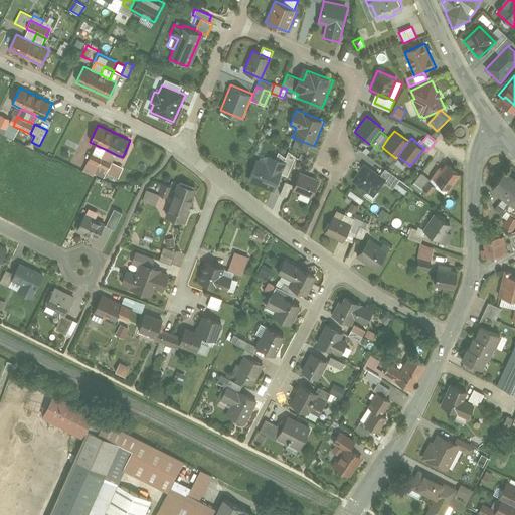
[(309,144),(296,139),(293,146),(306,152),(309,144)]
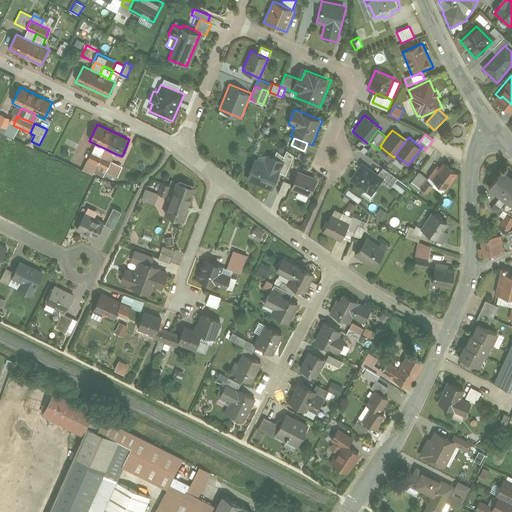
[(91,153),(100,157),(104,148),(95,144),(91,153)]
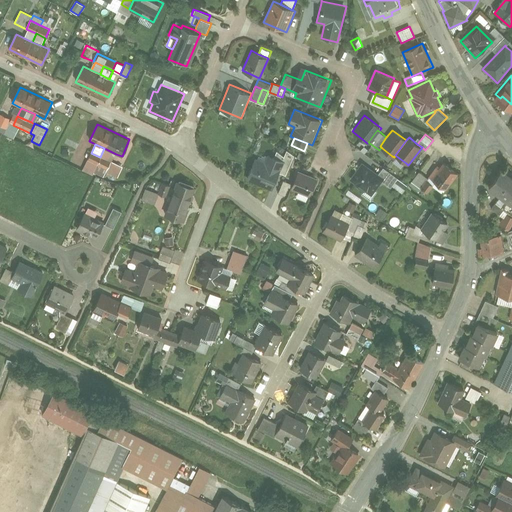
[(112,162),(116,154),(104,148),(100,157),(112,162)]
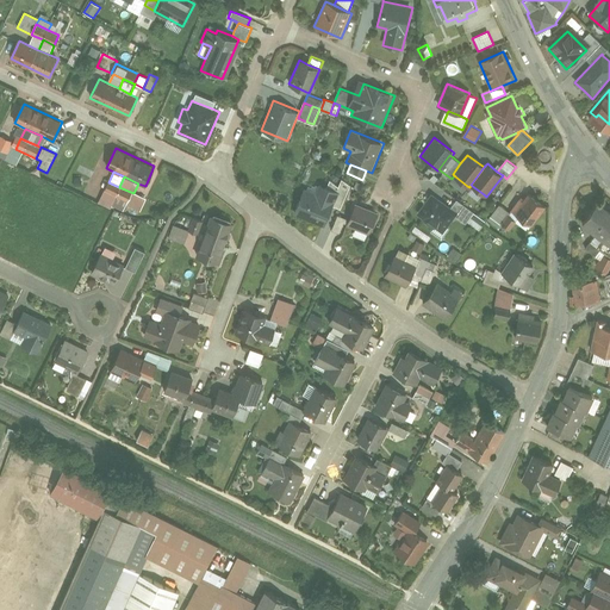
[(467,186),(455,176),(450,184),(462,193),(467,186)]
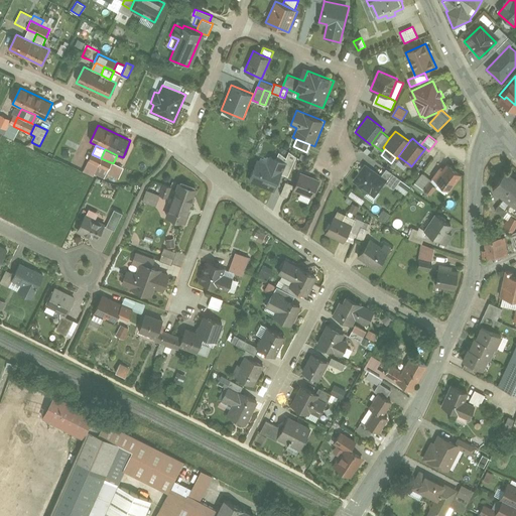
[(286,161),(282,172),(288,175),(291,168),(296,156),(289,151),(286,157),(279,151),(276,157),(286,161)]
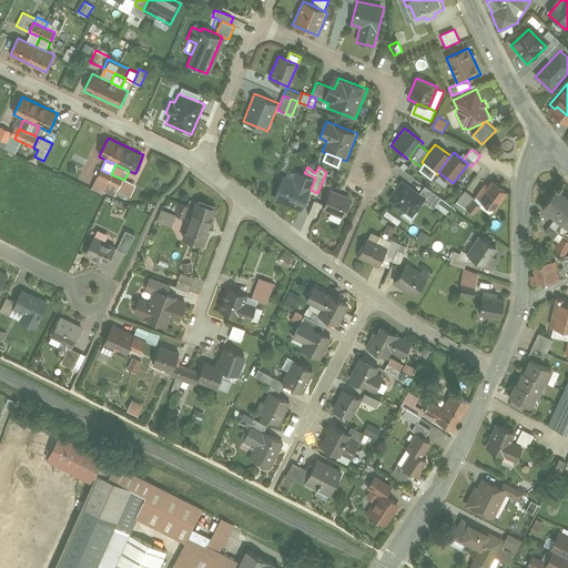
[(111,174),(101,170),(93,189),(104,193),(104,192),(109,183),(120,189),(123,182),(124,180),(111,174)]
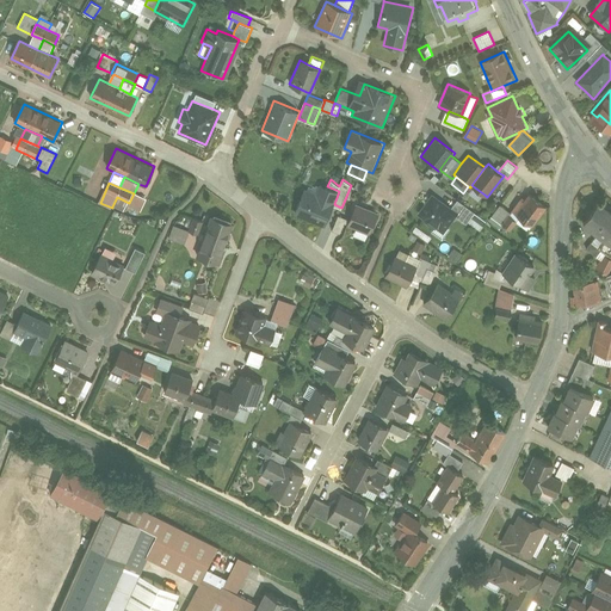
[(304,190),(294,214),(325,226),(334,204),(339,191),(327,186),(320,183),(315,195),(304,190)]
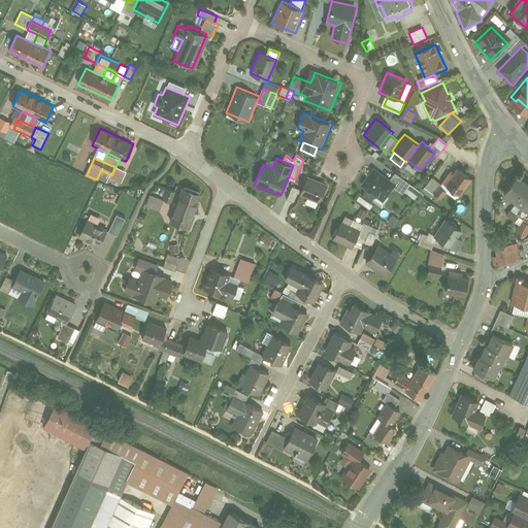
[(419,168),(411,163),(406,169),(414,175),(419,168)]
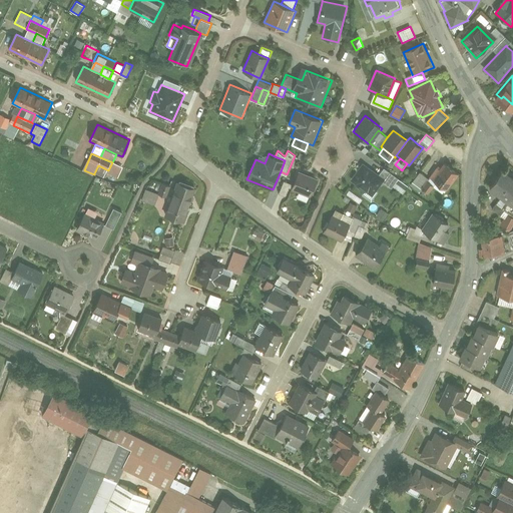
[(363,161),(350,179),(357,184),(356,186),(364,192),(365,190),(374,196),(384,183),(387,179),(379,173),(363,161)]
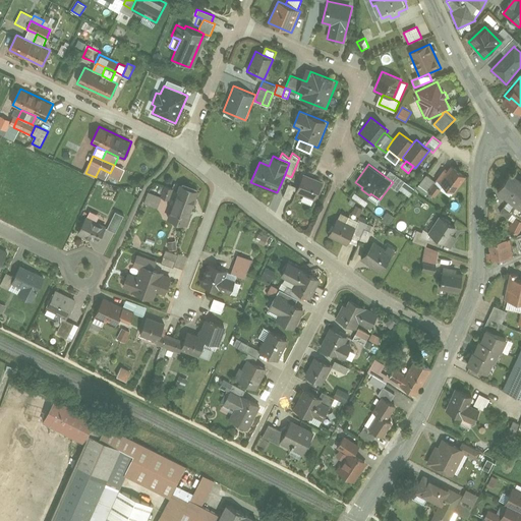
[(454,192),(467,175),(452,164),(448,170),(445,168),(437,179),(444,185),(454,192)]
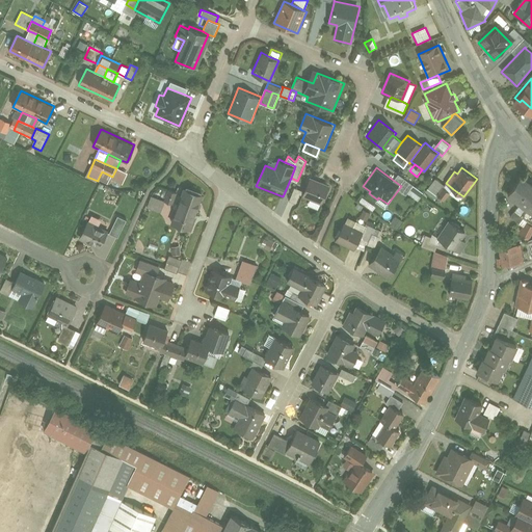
[(127,176),(115,170),(112,177),(111,180),(123,185),(127,176)]
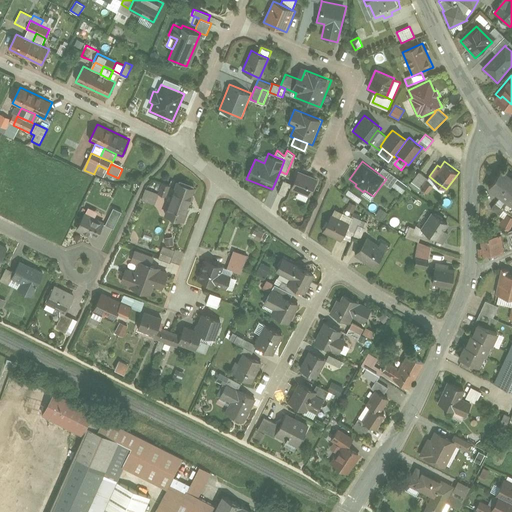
[(108,170),(98,165),(94,173),(104,178),(107,173),(108,170)]
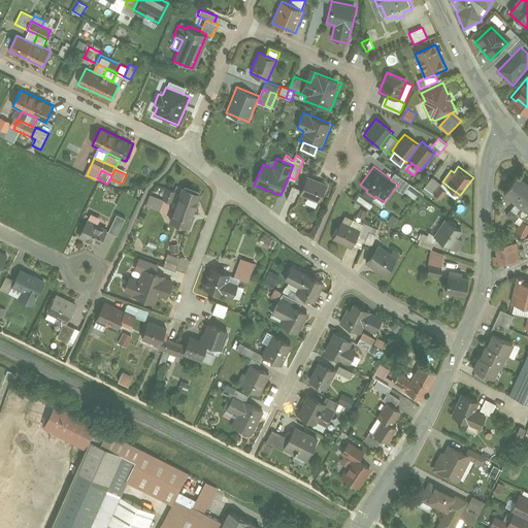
[(395,172),(390,178),(398,185),(395,189),(403,194),(410,184),(395,172)]
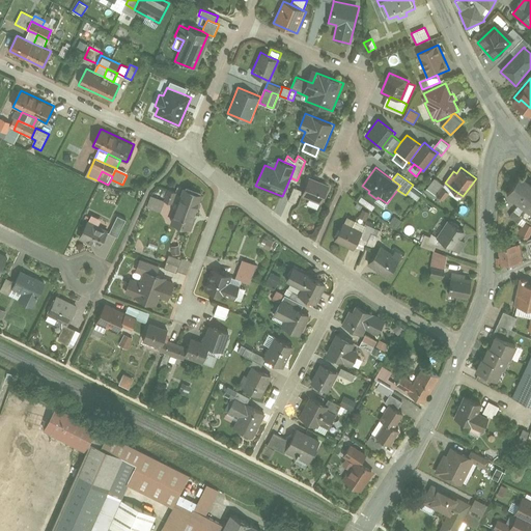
[(305,189),(302,196),(309,198),(320,202),(322,203),(329,184),(310,175),(305,189)]
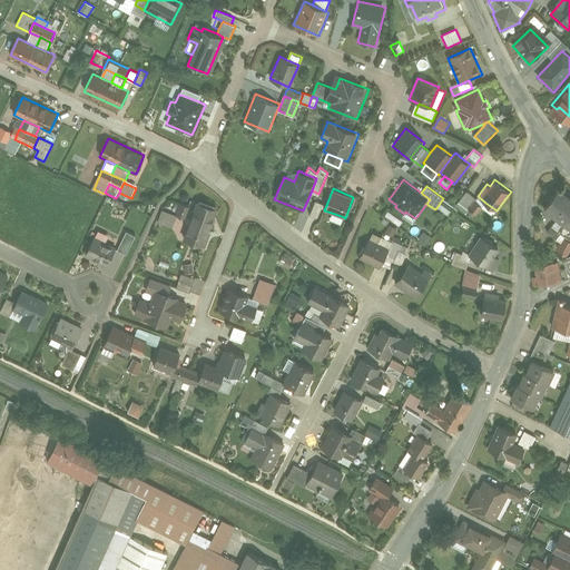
[(569,197),(559,189),(544,208),(558,218),(566,224),(569,227),(569,197)]
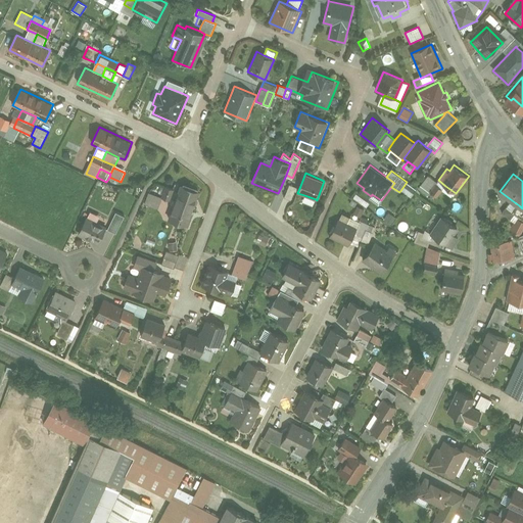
[(431,192),(436,185),(438,183),(428,175),(420,186),(430,193),(431,192)]
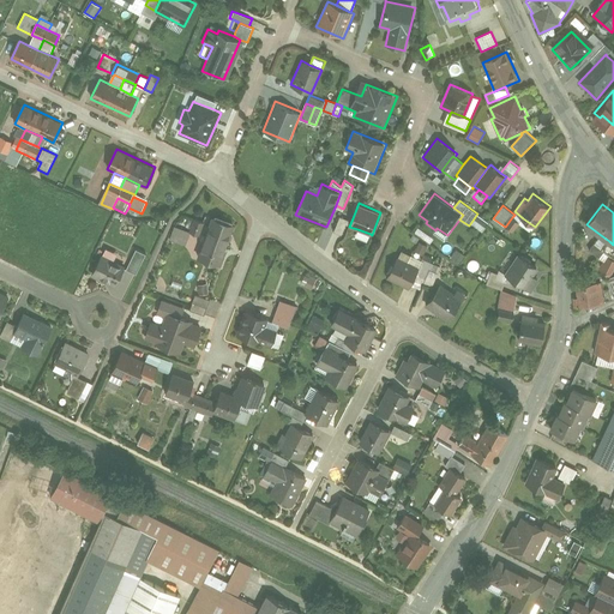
[(353,218),(339,214),(332,232),(342,235),(347,226),(349,227),(353,218)]
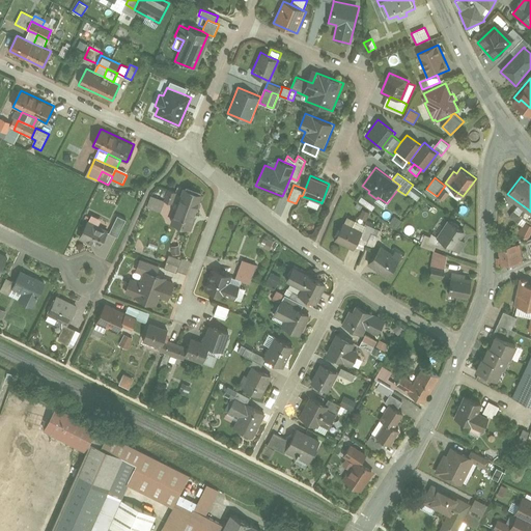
[(203,194),(184,187),(171,222),(190,229),(203,194)]
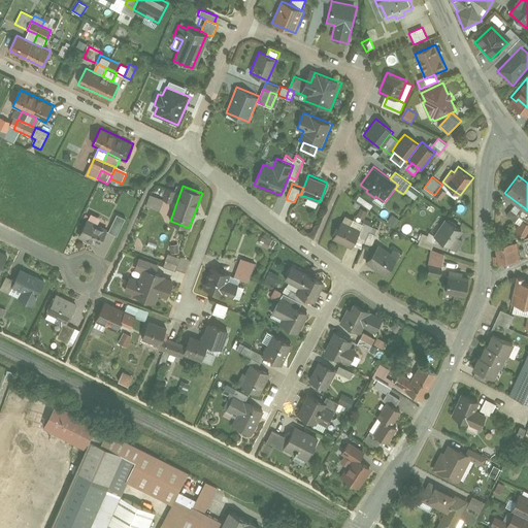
[(447,192),(447,191),(440,187),(435,194),(441,199),(447,192)]
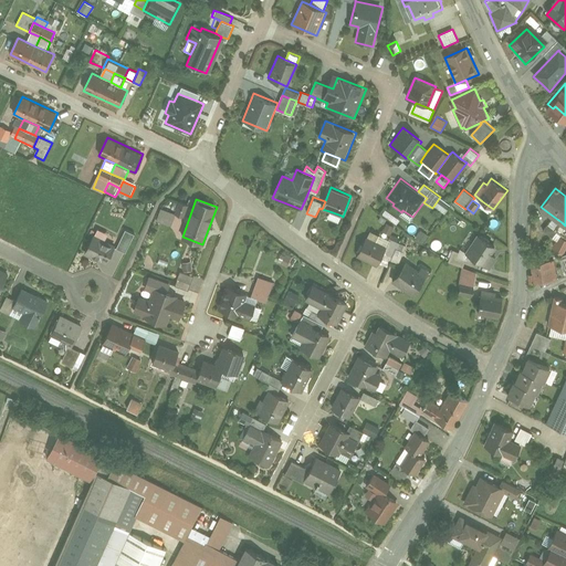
[(185,202),(179,201),(175,213),(176,215),(179,216),(185,202)]
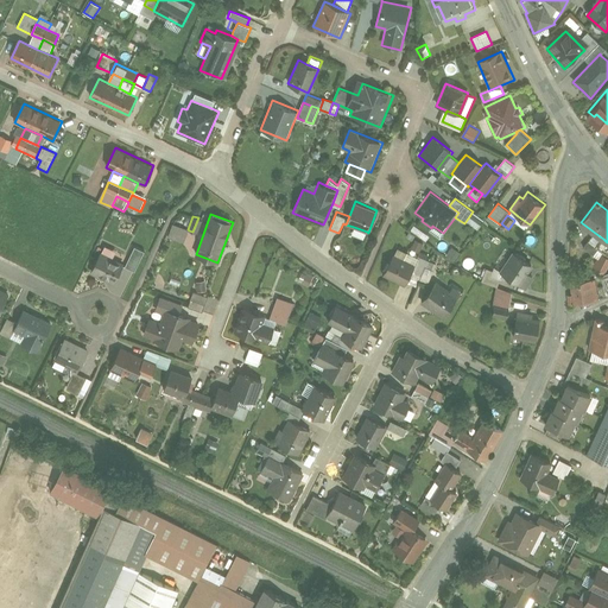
[(530,225),(518,216),(514,220),(514,221),(525,229),(530,225)]
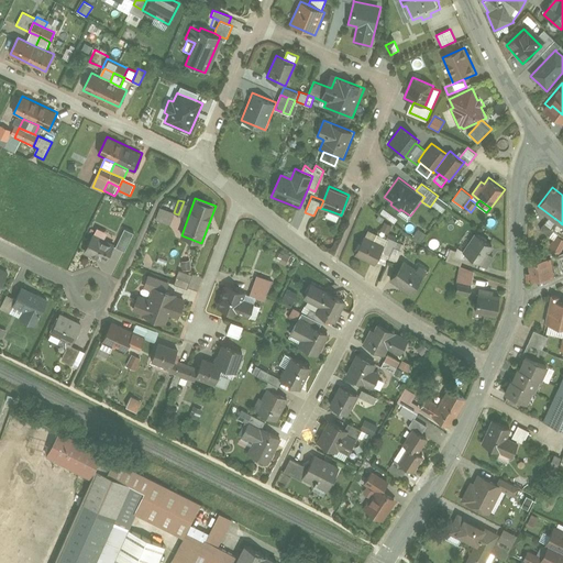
[(170,224),(175,213),(174,212),(161,208),(156,219),(170,224)]
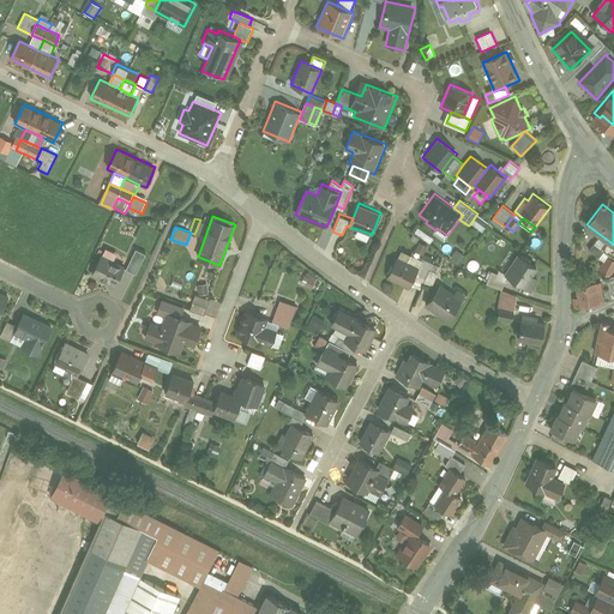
[(371,234),(357,229),(355,235),(368,240),(371,234)]
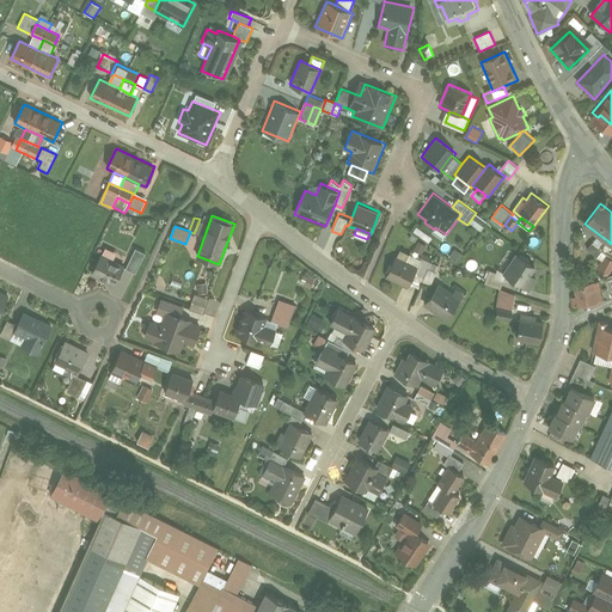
[(607,240),(599,234),(592,243),(601,249),(607,240)]
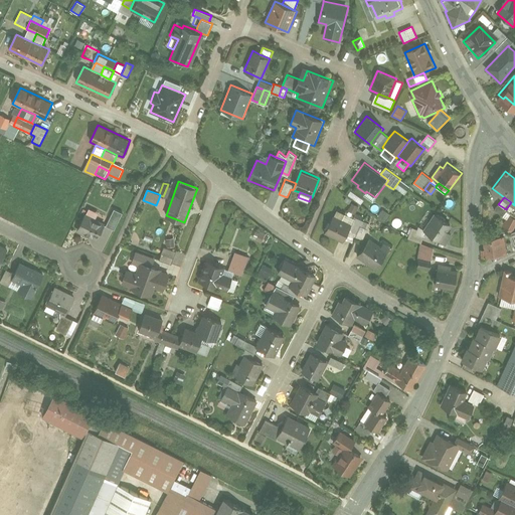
[(355,213),(359,205),(352,202),(348,210),(355,213)]
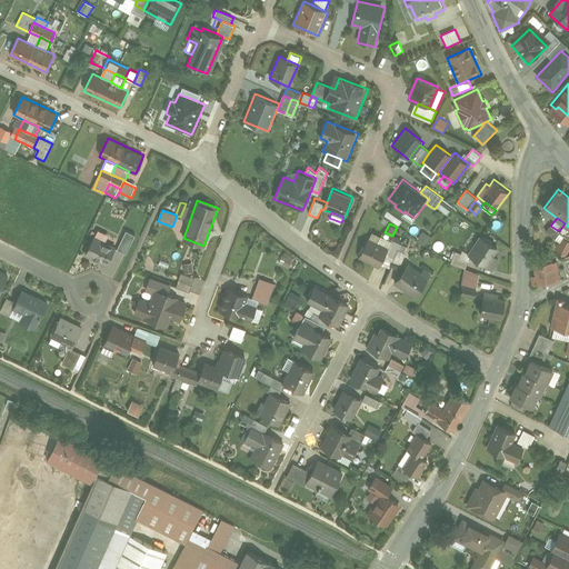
[(553,238),(559,231),(550,226),(546,231),(553,238)]
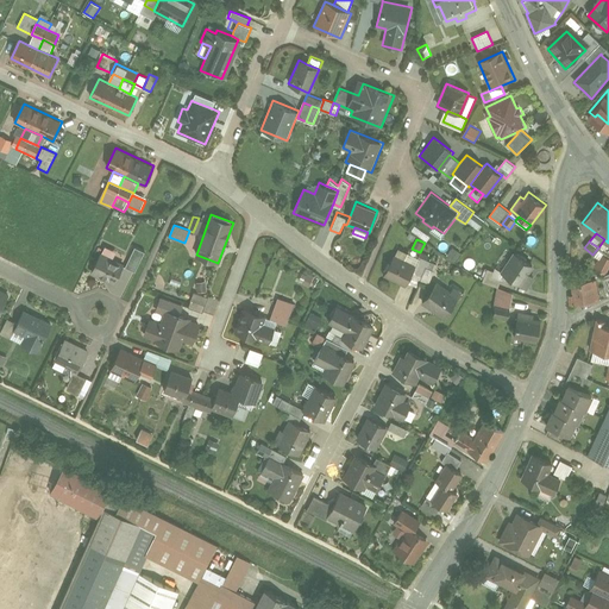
[(101,253),(113,259),(117,251),(106,246),(101,253)]
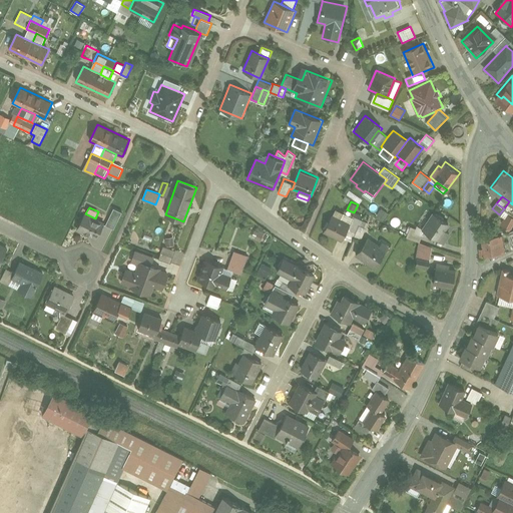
[(382,207),(376,215),(384,220),(389,213),(382,207)]
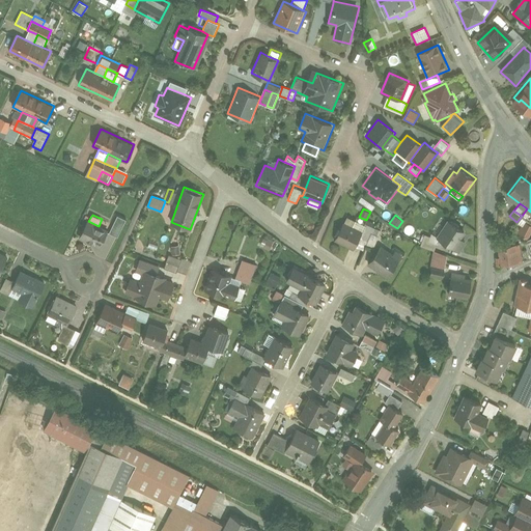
[(118,236),(127,220),(118,216),(110,232),(118,236)]
